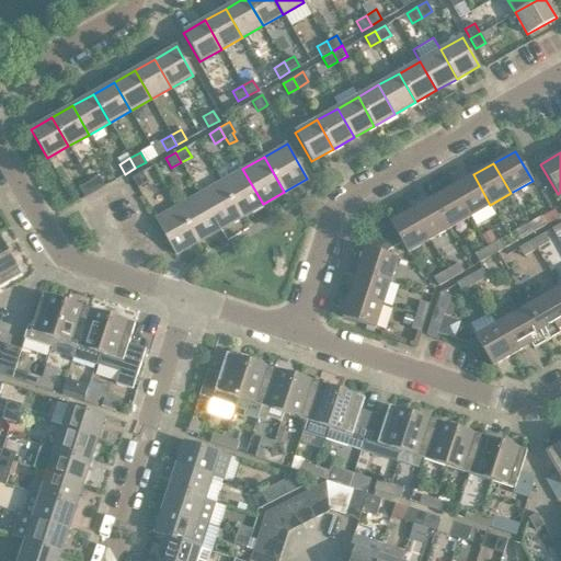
[(242,169),(221,182),(241,216),(263,204),(242,169)]
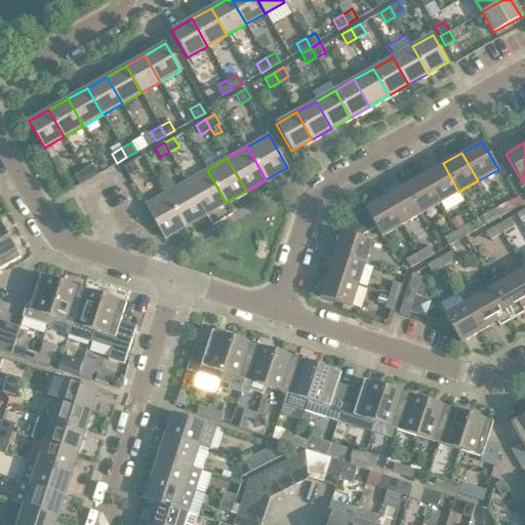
[(128,175),(137,170),(132,161),(122,166),(128,175)]
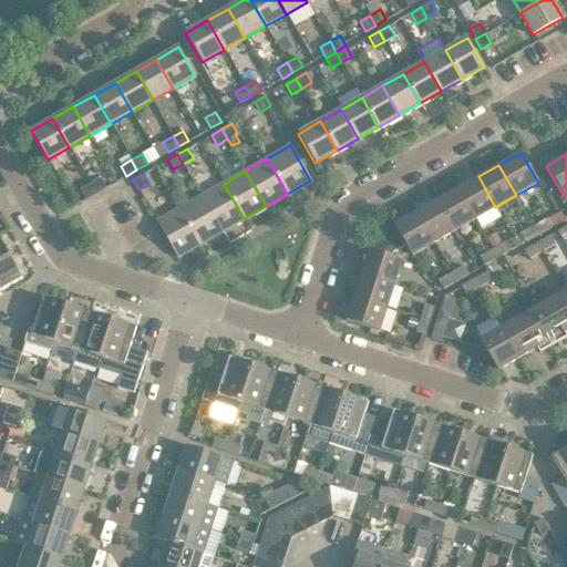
[(478,176),(457,188),(474,219),(495,207),(478,176)]
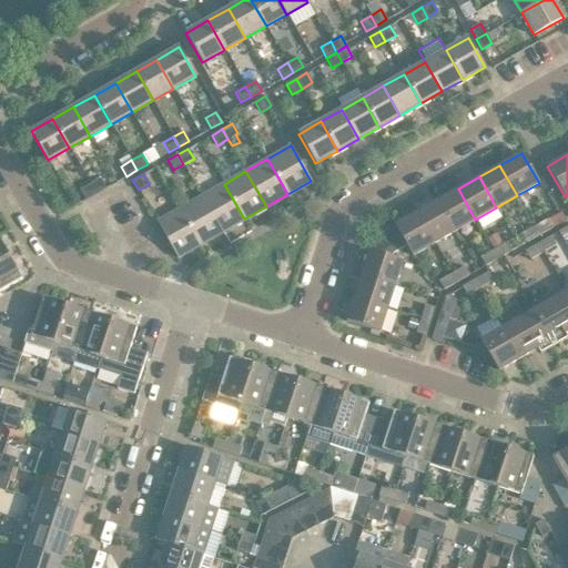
[(95,194),(105,189),(100,179),(90,184),(95,194)]
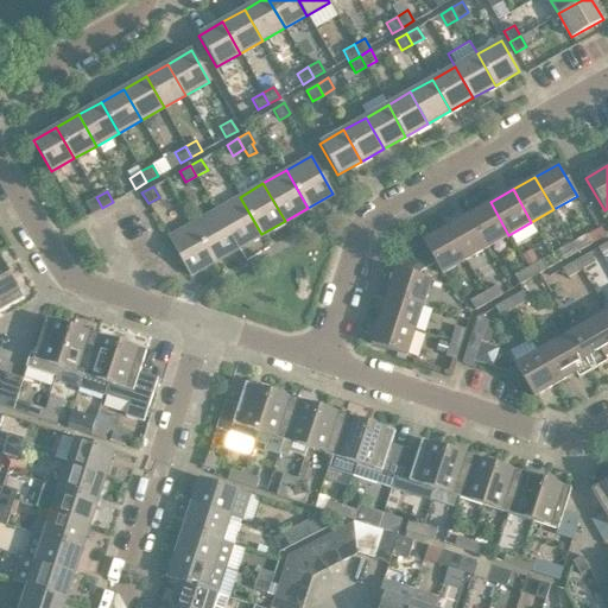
[(92,214),(102,208),(96,197),(84,203),(92,214)]
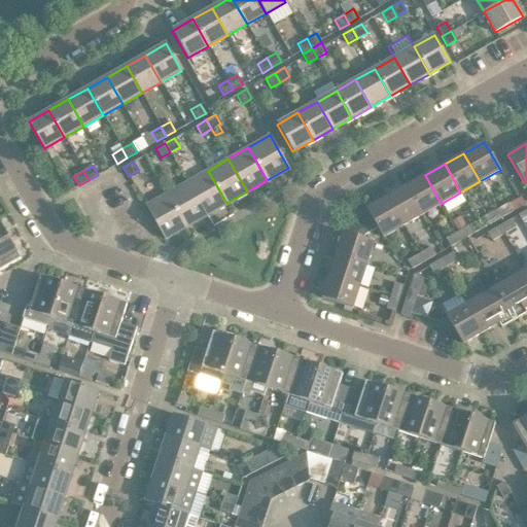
[(187,182),(206,215),(226,203),(208,171),(187,182)]
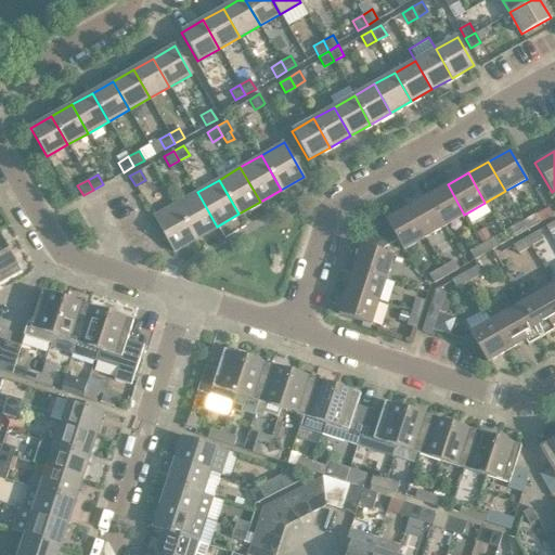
[(444,226),(464,215),(448,184),(427,196),(444,226)]
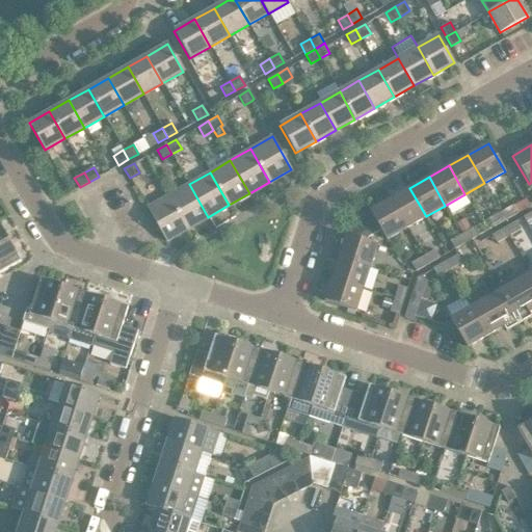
[(189,184),(168,195),(187,229),(208,217),(189,184)]
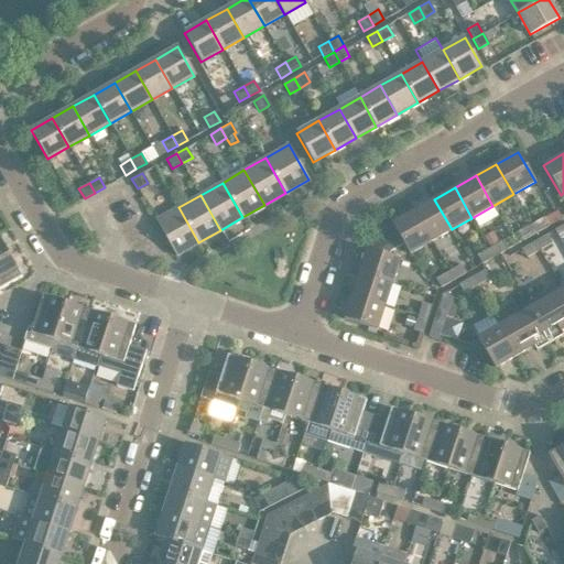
[(434,199),(413,210),(431,241),(452,229),(434,199)]
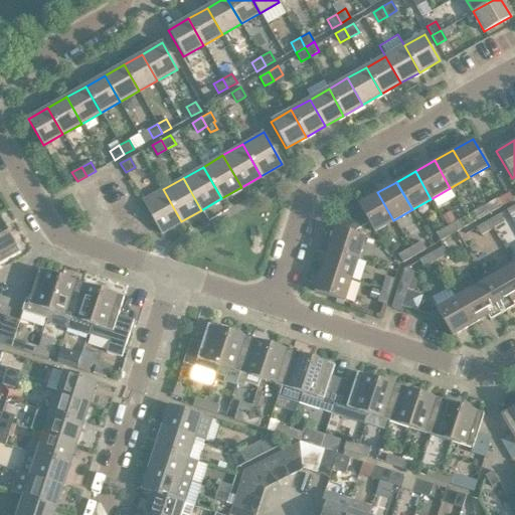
[(181,221),(163,189),(142,201),(160,233),(181,221)]
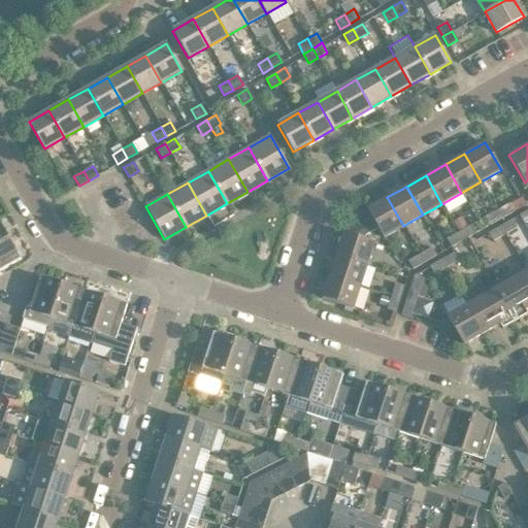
[(377,228),(383,237),(403,226),(387,197),(347,221),(364,235),(377,228)]
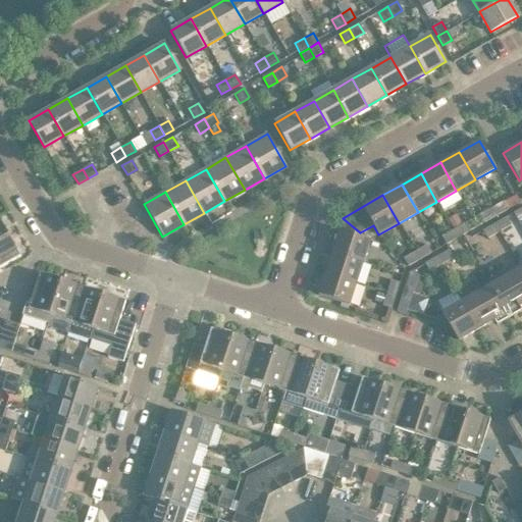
[(496,215),(507,209),(503,201),(490,207),(496,215)]
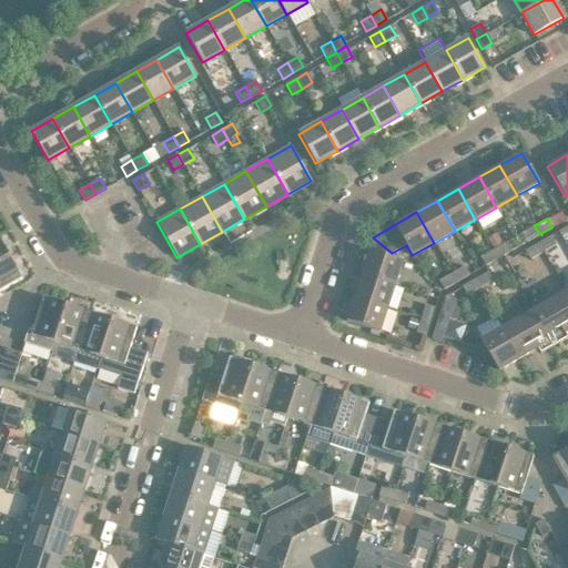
[(527,242),(539,234),(534,225),(521,233),(527,242)]
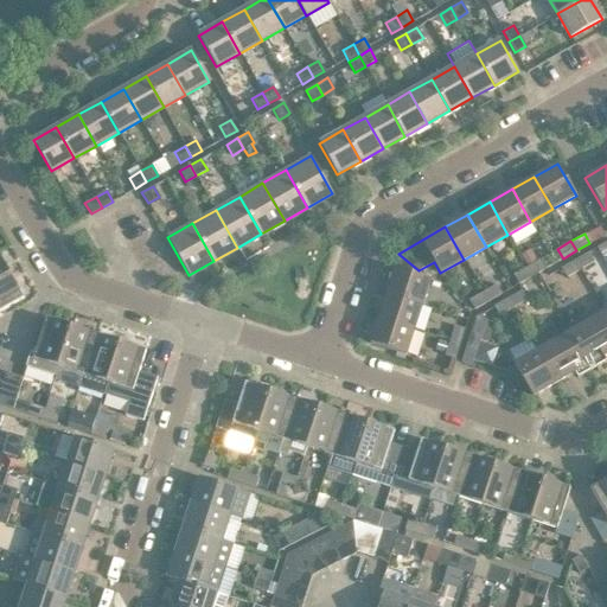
[(521,255),(526,266),(536,261),(530,249),(521,255)]
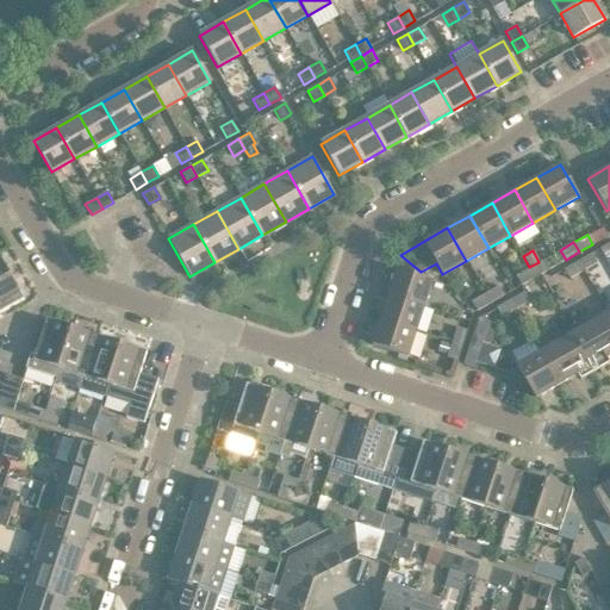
[(419,277),(421,272),(400,255),(387,294),(423,306),(431,280),(419,277)]
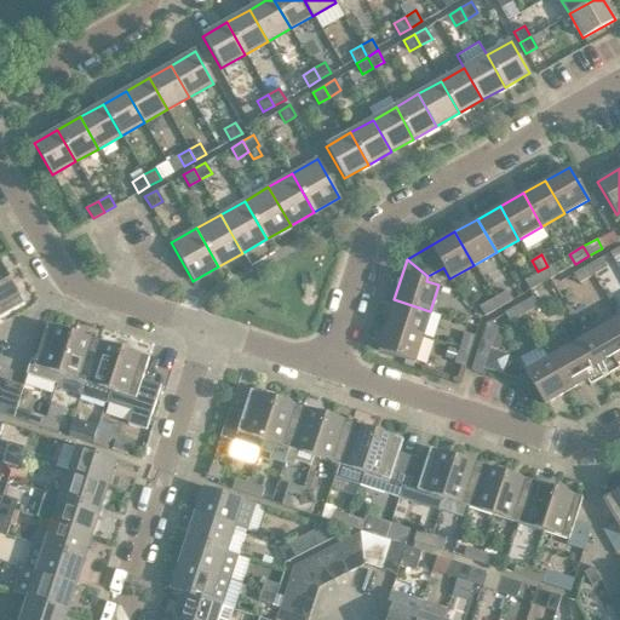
[(587,277),(602,269),(596,260),(583,268),(587,277)]
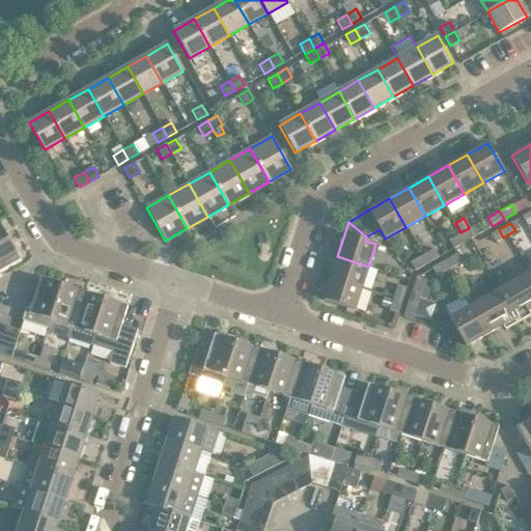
[(0,245),(8,241),(0,225),(0,245)]
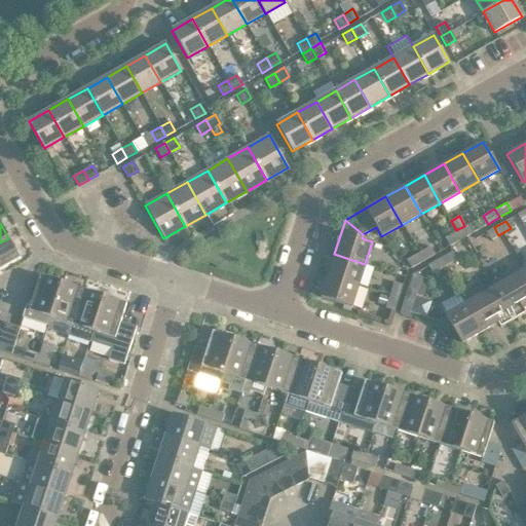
[(460,239),(473,232),(467,224),(456,231),(460,239)]
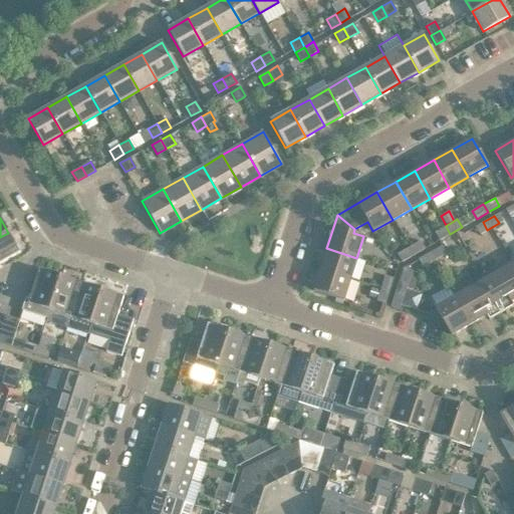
[(476,236),(487,230),(483,222),(472,229),(476,236)]
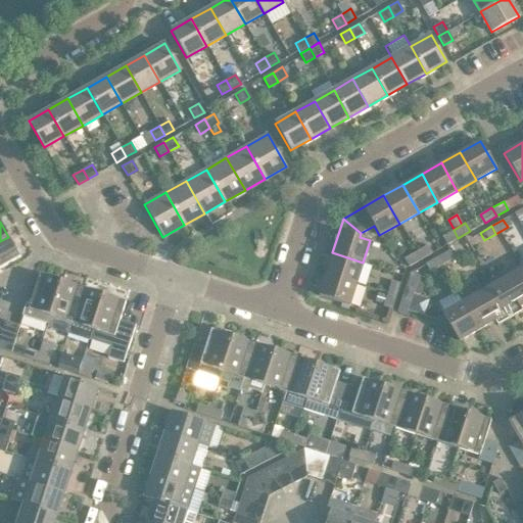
[(446,244),(458,238),(454,230),(441,236),(446,244)]
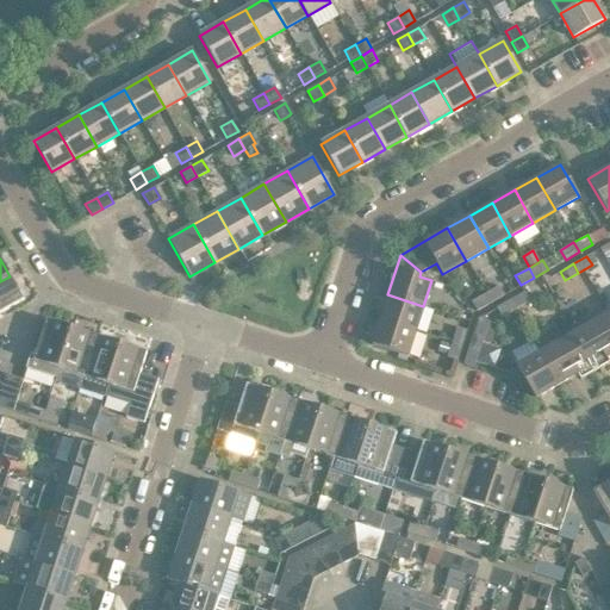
[(1,312),(23,299),(10,277),(0,281),(0,318),(4,316),(1,312)]
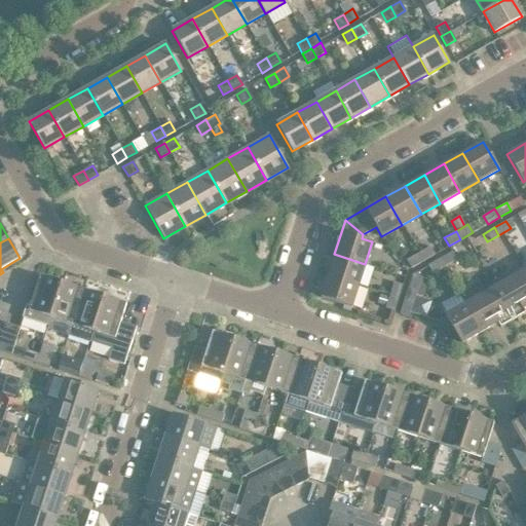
[(422,261),(434,255),(429,247),(417,253),(422,261)]
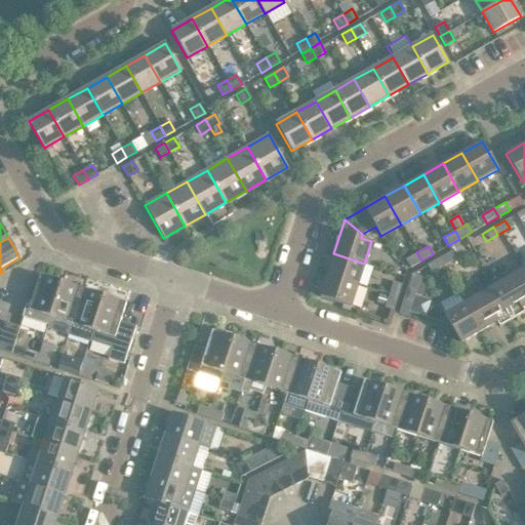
[(443,266),(455,259),(450,251),(439,258),(443,266)]
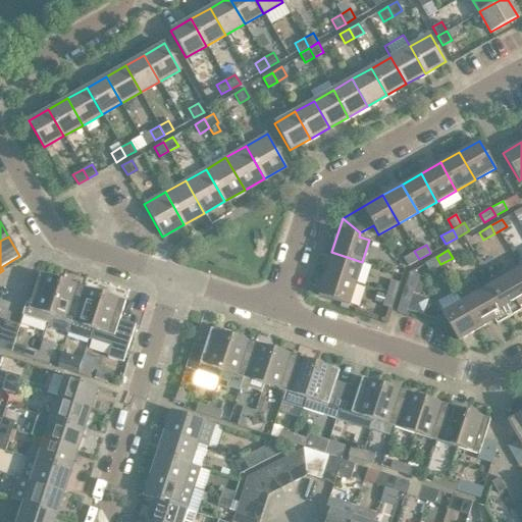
[(407,266),(419,259),(414,251),(403,258),(407,266)]
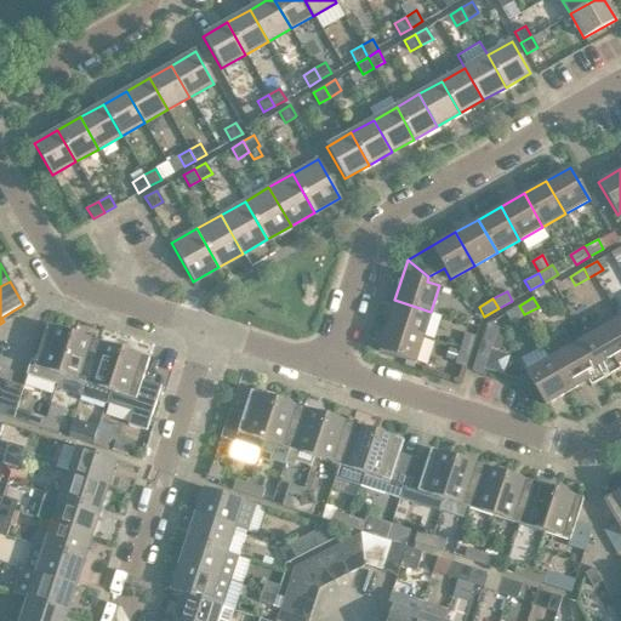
[(394,300),(387,325),(423,336),(431,312),(394,300)]
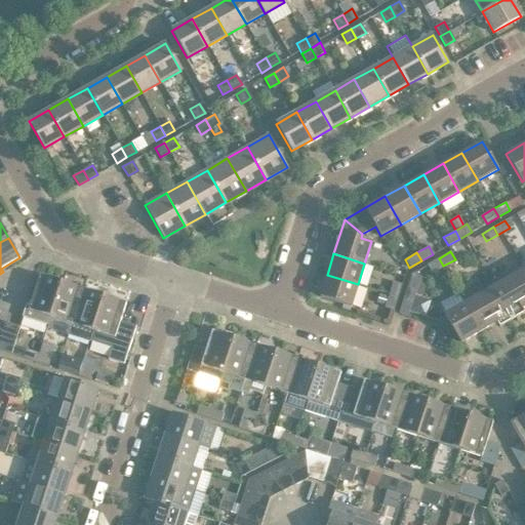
[(432,273),(443,266),(439,258),(428,265),(432,273)]
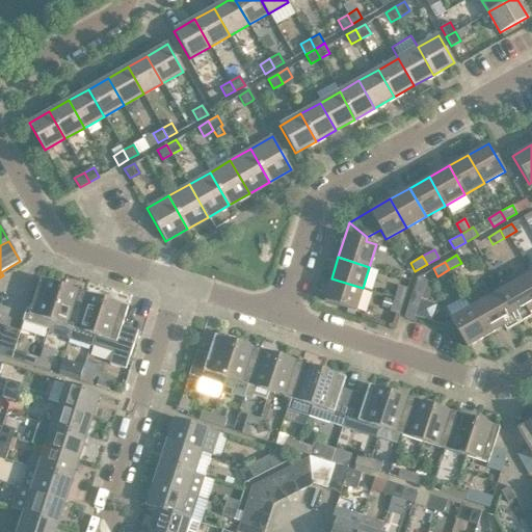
[(531,278),(529,273),(513,283),(510,277),(484,293),(486,297),(471,307),(486,336),(503,326),(505,330),(531,315),(529,311),(531,309),(531,278)]
